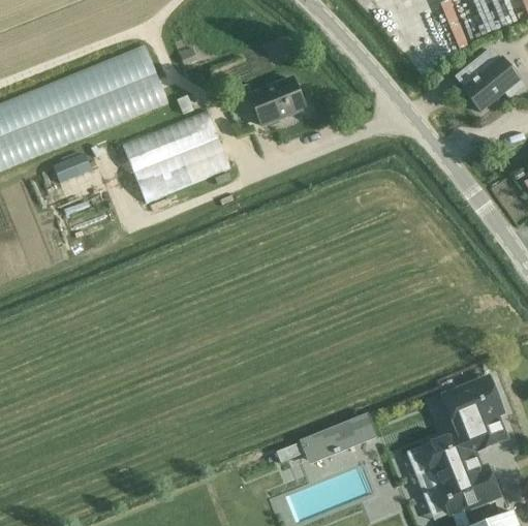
[(153,44),(0,97),(0,162),(173,103),(153,44)]
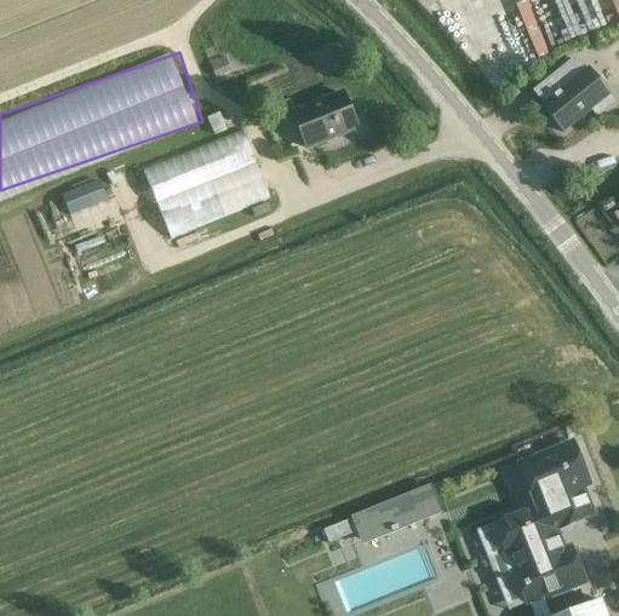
[(573,55),(532,88),(542,101),(540,103),(562,128),(588,108),(592,114),(614,97),(601,80),(589,65),(584,69),(573,55)]
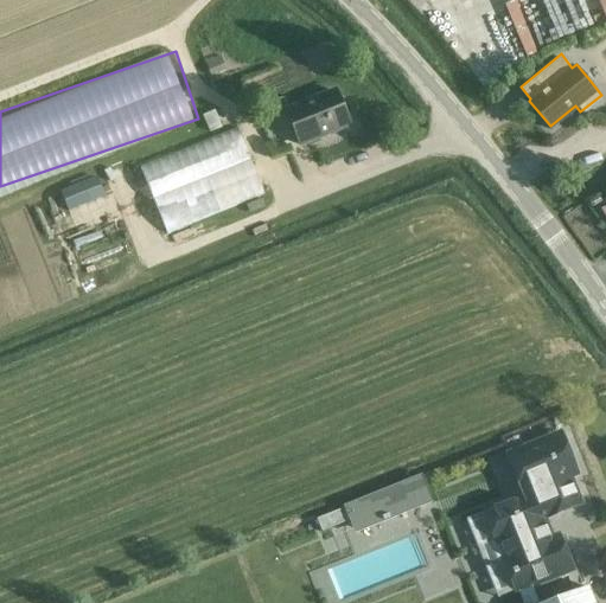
[(298,141),(346,121),(333,87),(285,107),(298,141)]
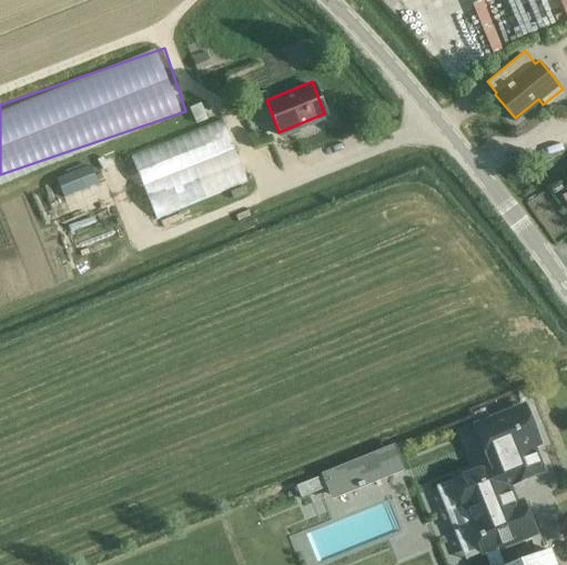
[(220,119),(132,154),(155,213),(243,178),(220,119)]
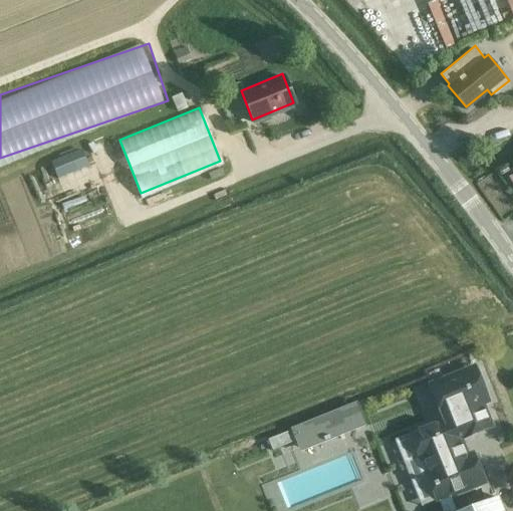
[(57,177),(86,165),(80,149),(50,161),(57,177)]
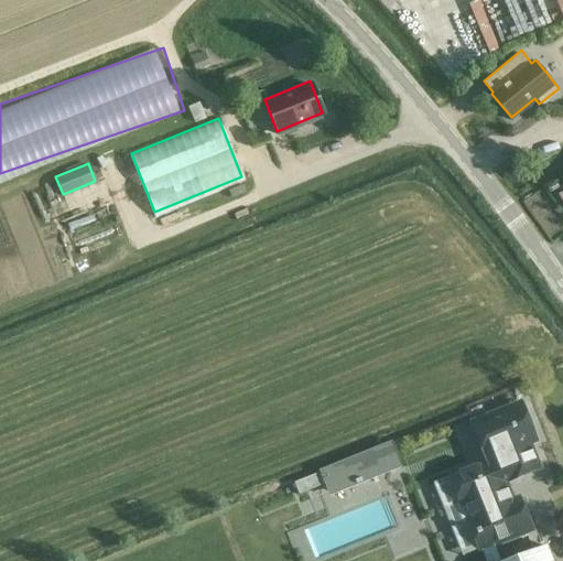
[(532,432),(522,406),(505,411),(500,409),(493,412),(490,417),(472,424),(484,457),(446,472),(457,502),(459,500),(466,516),(463,517),(474,547),(475,546),(479,560),(491,560),(485,542),(526,527),(516,497),(509,500),(501,479),(538,466),(526,434),(532,432)]
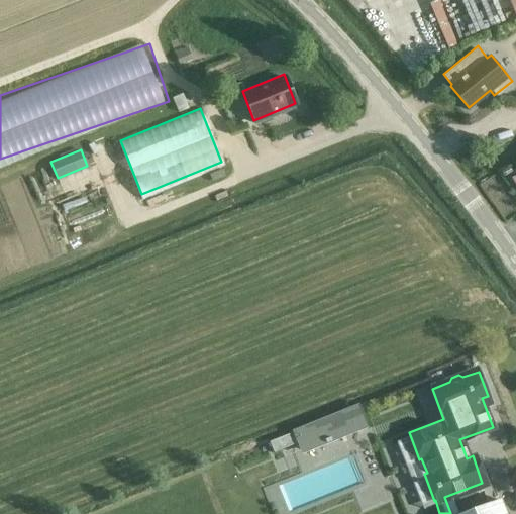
[(369,426),(358,402),(295,428),(296,430),(300,440),(305,452),(369,426)]
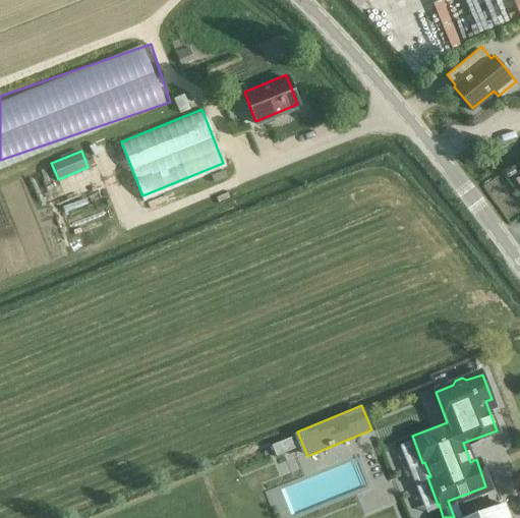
[(271,445),(276,455),(302,444),(298,434),(271,445)]
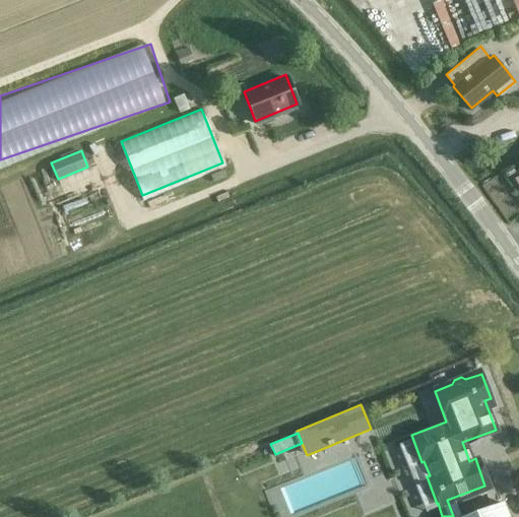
[(462,516),(510,516),(504,501),(462,516)]
